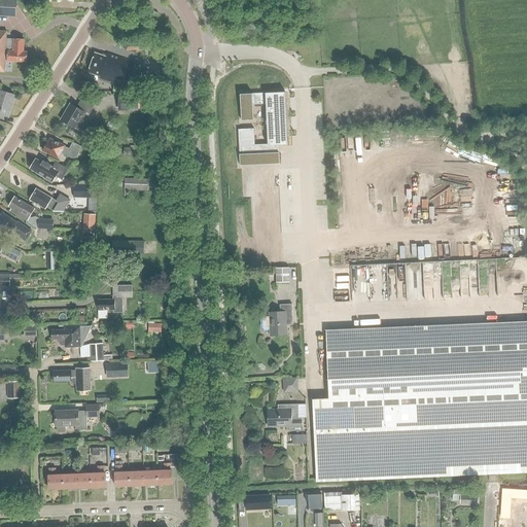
[(0,0),(0,14),(15,16),(15,0),(0,0)]
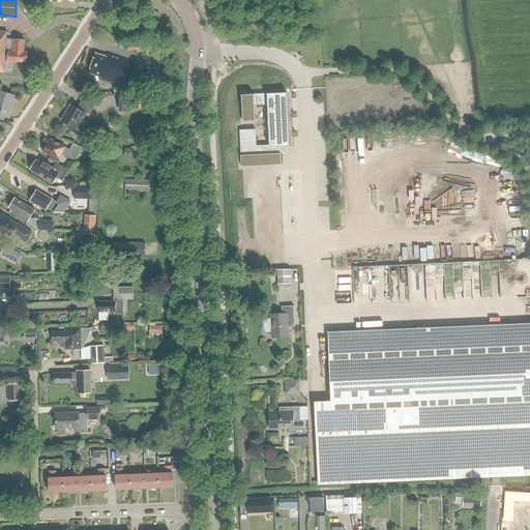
[(26,62),(27,52),(24,52),(24,39),(6,38),(7,31),(0,30),(0,71),(4,72),(5,61),(26,62)]
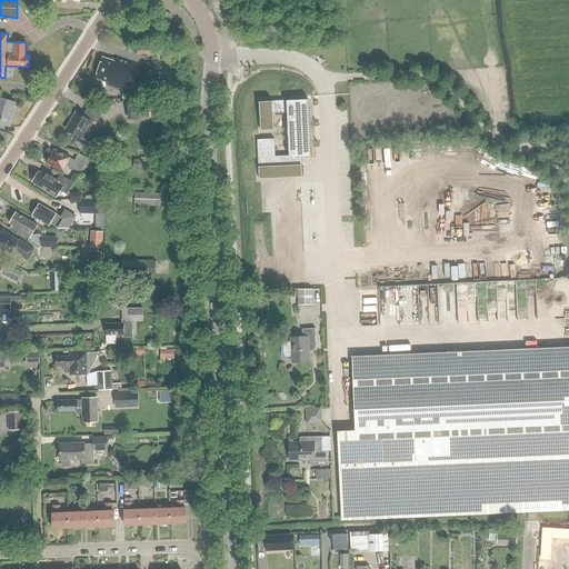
[(152,56),(151,47),(135,47),(135,55),(147,53),(147,56),(152,56)]
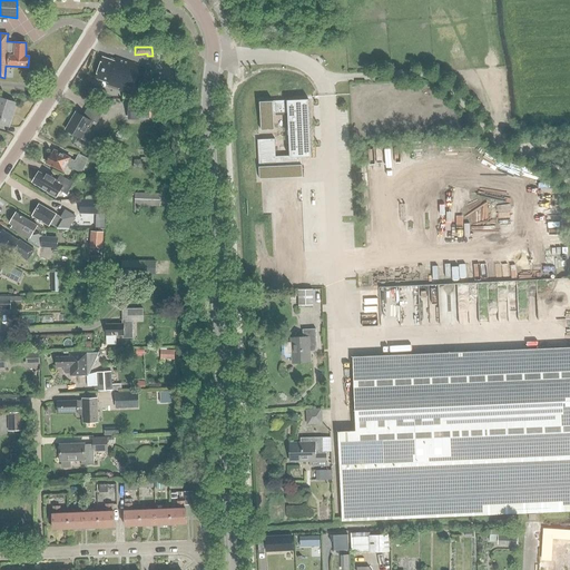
[(135,96),(138,86),(139,86),(145,68),(116,59),(115,61),(102,58),(96,78),(108,82),(107,86),(135,96)]
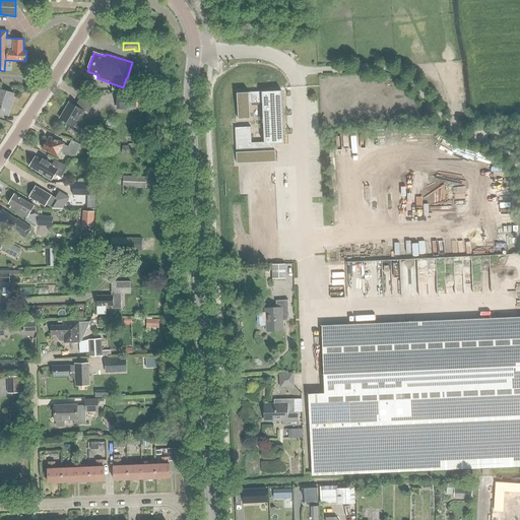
[(160,75),(146,75),(144,76),(144,86),(161,85),(160,75)]
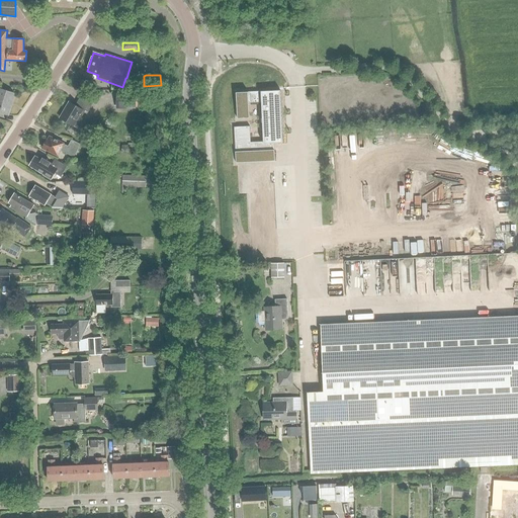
[(0,112),(8,115),(14,93),(0,88),(0,112)]
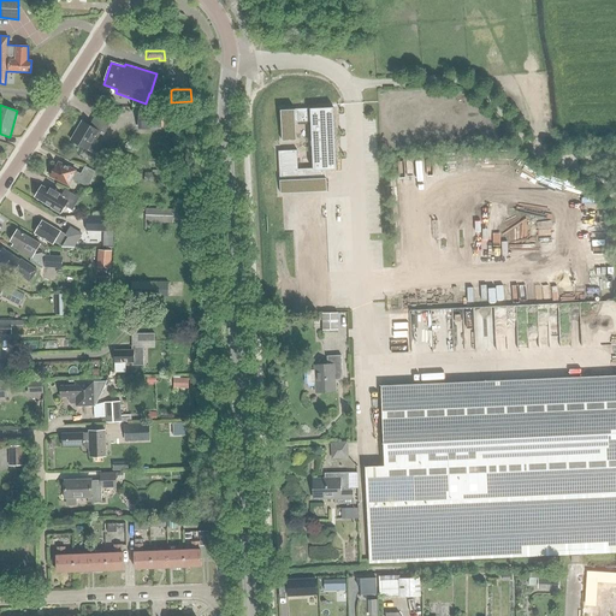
[(280,110),(282,141),(296,141),(295,123),(304,122),(307,169),(297,169),(296,150),(278,150),(280,194),(280,191),(325,189),(326,191),(326,178),(324,178),(324,169),(330,169),(327,107),(280,110)]
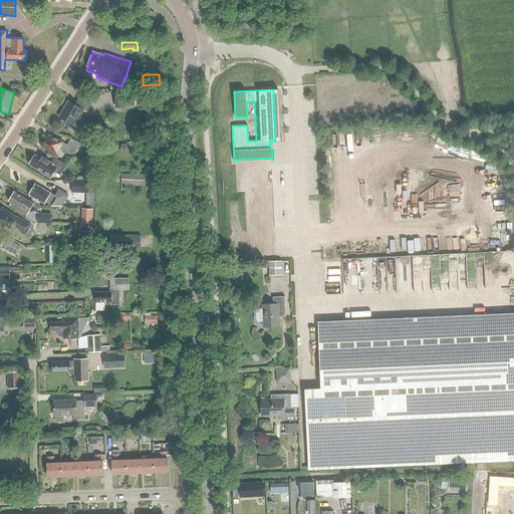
[(136,94),(136,92),(114,92),(114,108),(135,108),(135,106),(143,106),(143,94),(136,94)]
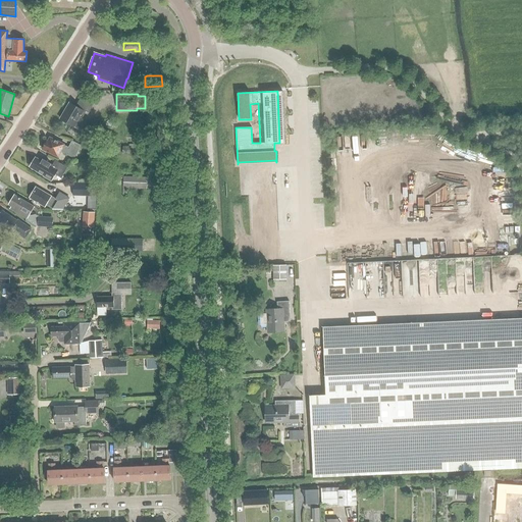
[(79,129),(85,119),(84,118),(87,112),(88,113),(94,104),(81,97),(75,106),(69,103),(60,118),(79,129)]
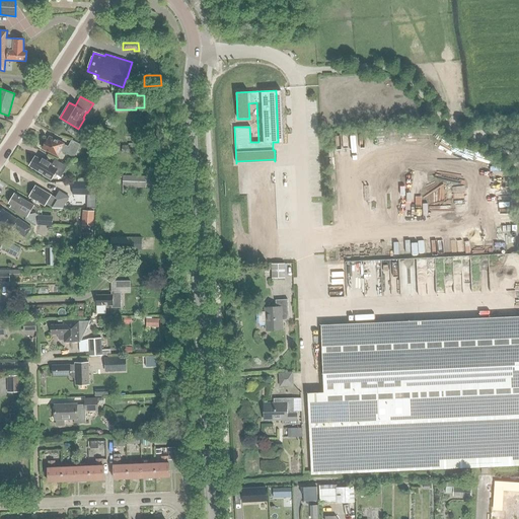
[(60,151),(73,158),(80,144),(71,140),(68,146),(62,143),(61,141),(60,140),(57,141),(50,137),(48,141),(47,140),(46,142),(44,142),(42,146),(43,148),(42,149),(57,156),(60,151)]
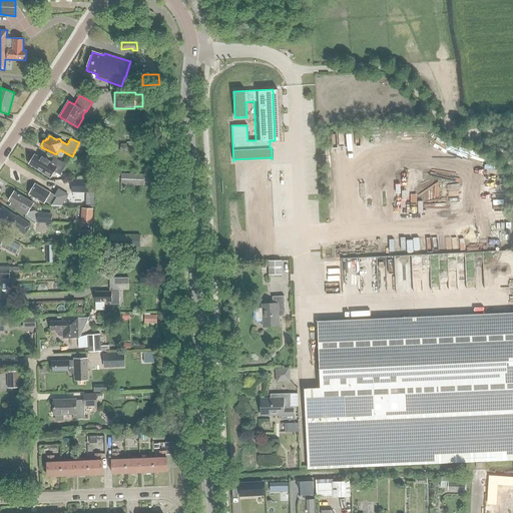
[(117,148),(117,138),(104,138),(104,148),(117,148)]
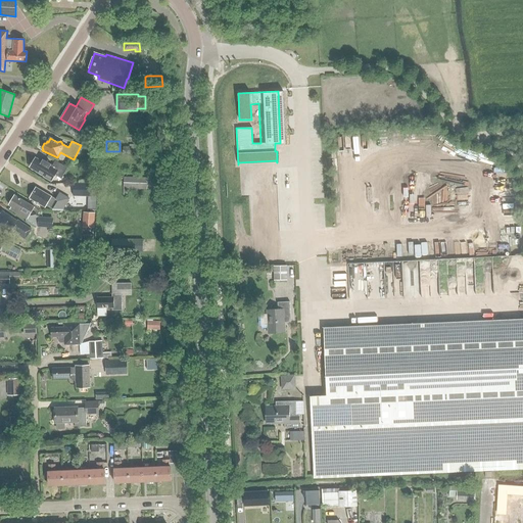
[(131,147),(123,146),(123,154),(131,154),(131,147)]
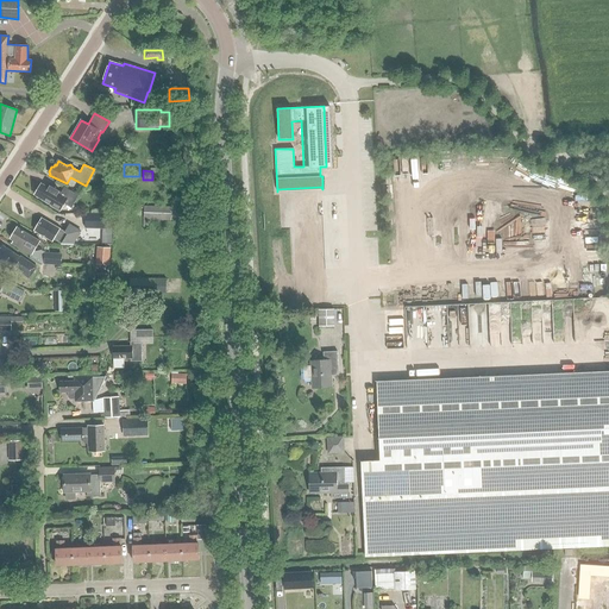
[(70,208),(79,195),(64,187),(61,193),(50,186),(48,188),(41,184),(35,194),(51,205),(50,206),(60,212),(64,203),(70,208)]
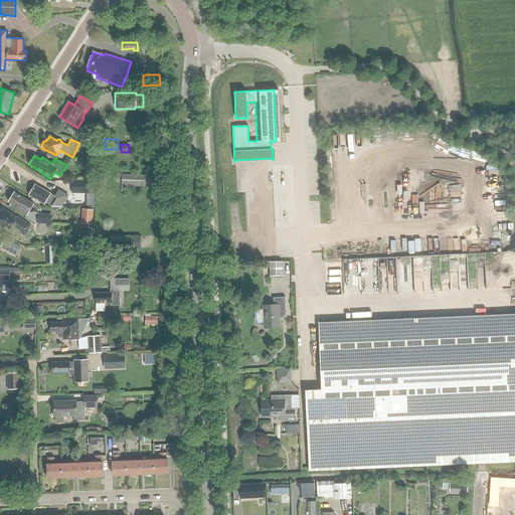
[(122,174),(121,186),(158,187),(158,175),(122,174)]
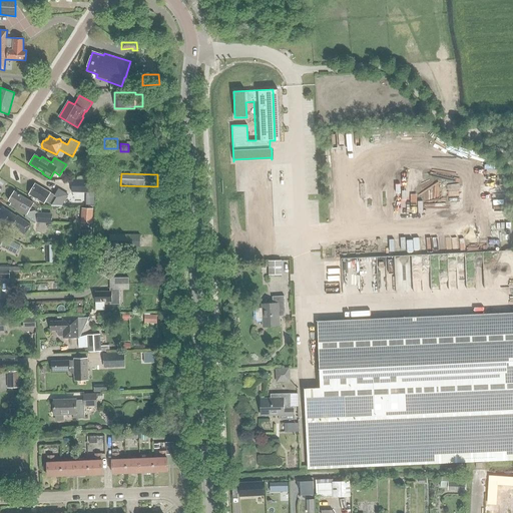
[(71,192),(86,192),(90,192),(90,180),(71,179),(71,192)]
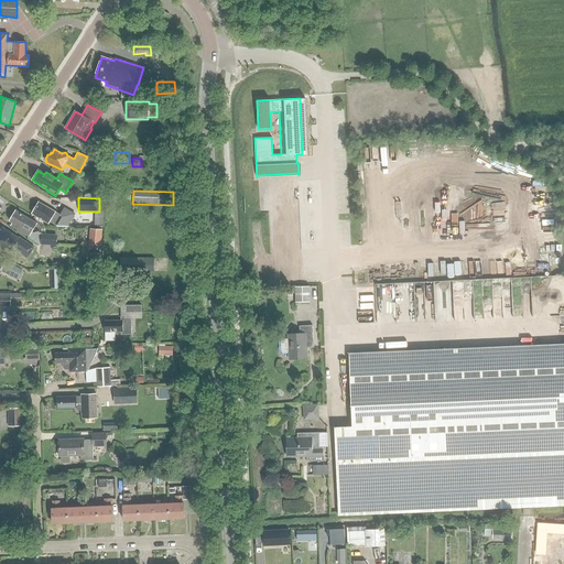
[(57,226),(57,225),(67,226),(74,214),(64,208),(60,215),(55,212),(39,202),(31,214),(49,224),(50,221),(57,226)]
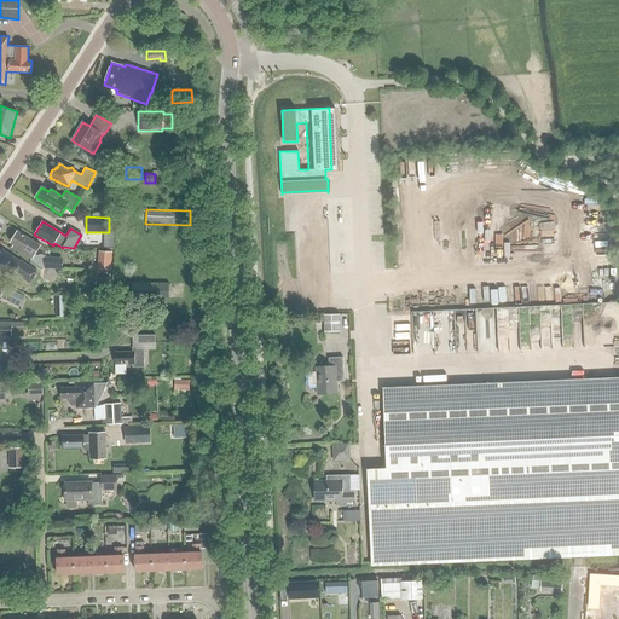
[(36,255),(34,255),(40,246),(17,231),(10,243),(13,244),(12,248),(30,259),(30,260),(42,267),(62,270),(63,258),(45,256),(42,254),(36,255)]
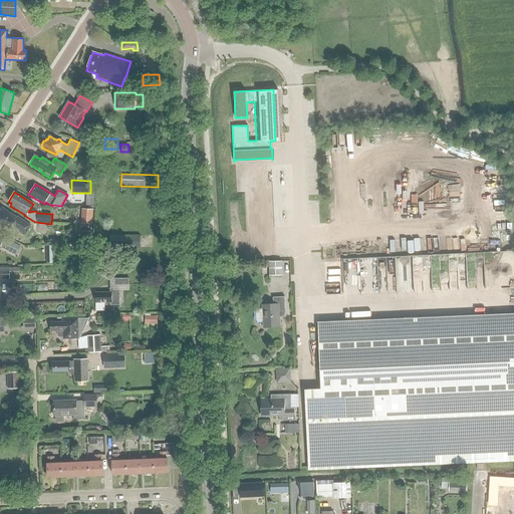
[(270,192),(245,193),(247,218),(271,217),(270,192)]
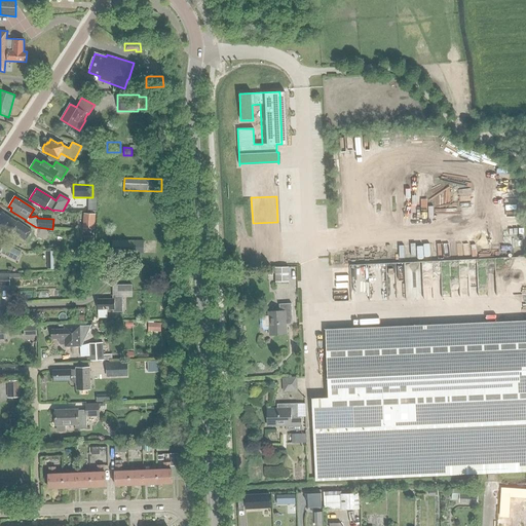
[(25,240),(31,231),(17,222),(2,212),(0,214),(0,226),(9,233),(12,229),(20,234),(19,236),(25,240)]
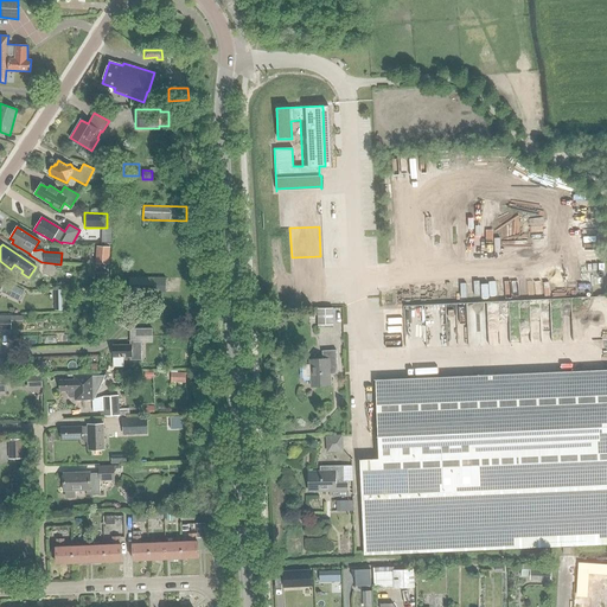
[(109,264),(109,247),(98,247),(97,263),(109,264)]
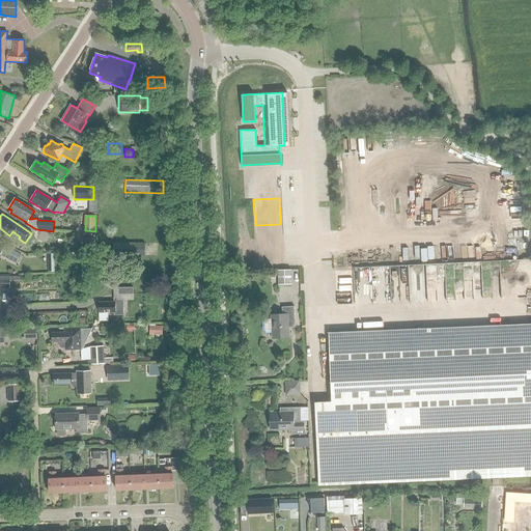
[(526,220),(511,221),(512,238),(527,236),(526,220)]
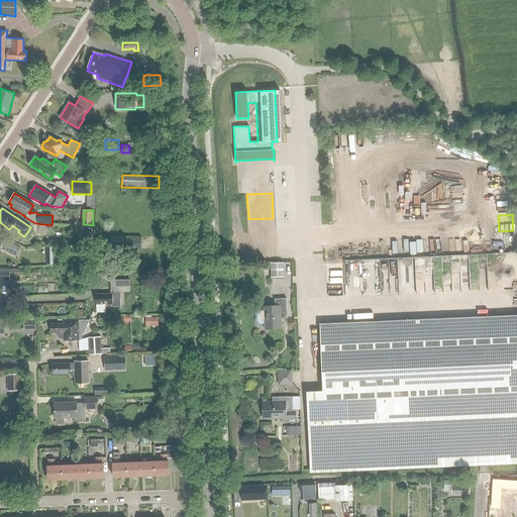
[(46,225),(35,225),(35,233),(45,233),(46,225)]
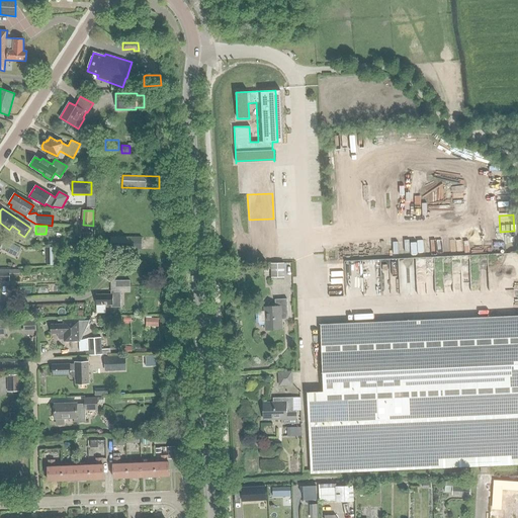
[(92,233),(83,233),(83,243),(91,243),(92,233)]
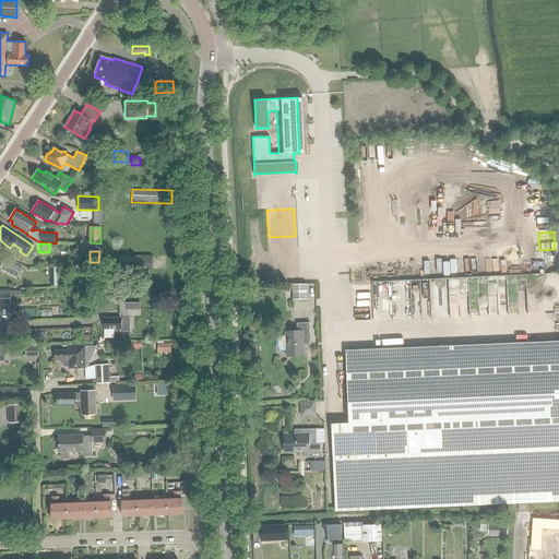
[(119,270),(152,270),(152,256),(119,256),(119,270)]
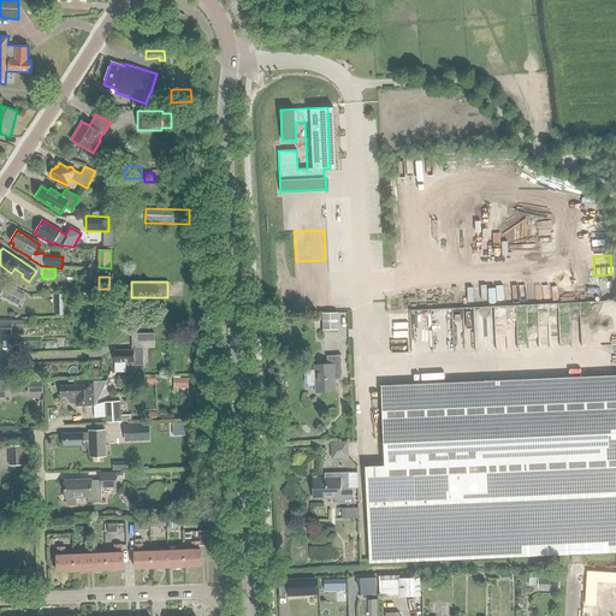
[(21,304),(25,296),(6,286),(1,295),(21,304)]
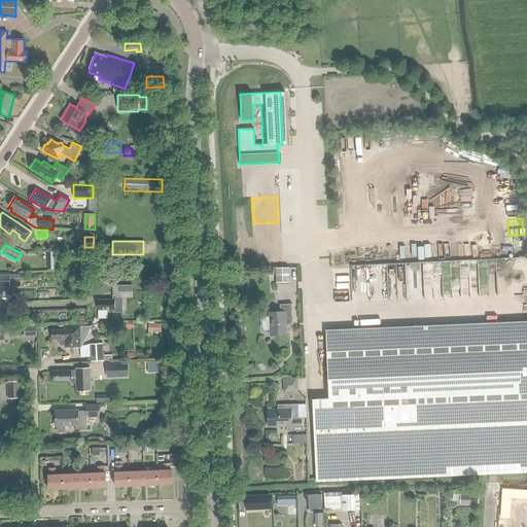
[(65,256),(58,258),(61,267),(68,264),(65,256)]
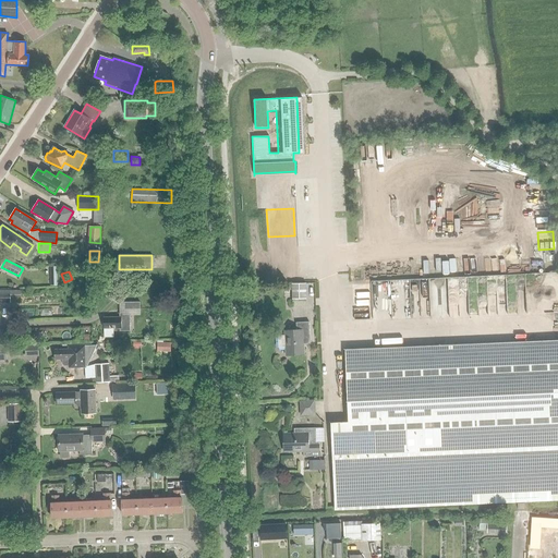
[(292,299),(305,299),(305,283),(292,283),(292,299)]
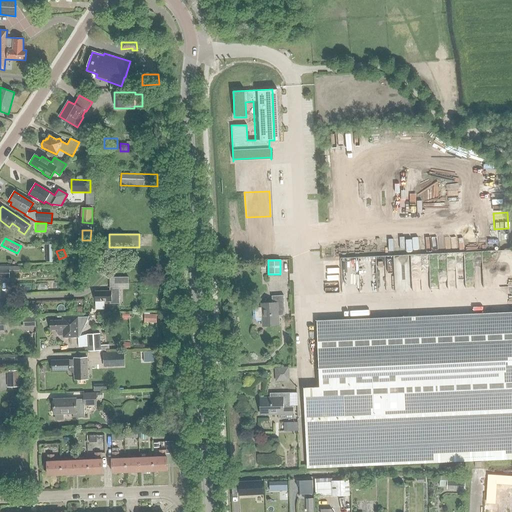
[(9,269),(0,269),(0,277),(9,278),(9,277),(9,269)]
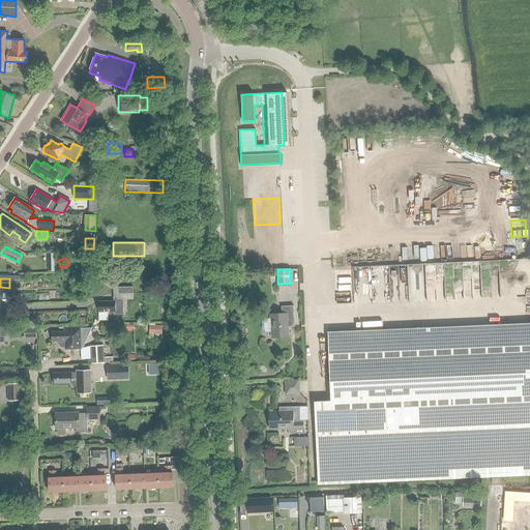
[(123,314),(123,298),(116,298),(116,297),(114,297),(114,301),(98,301),(98,312),(108,312),(108,314),(123,314)]
